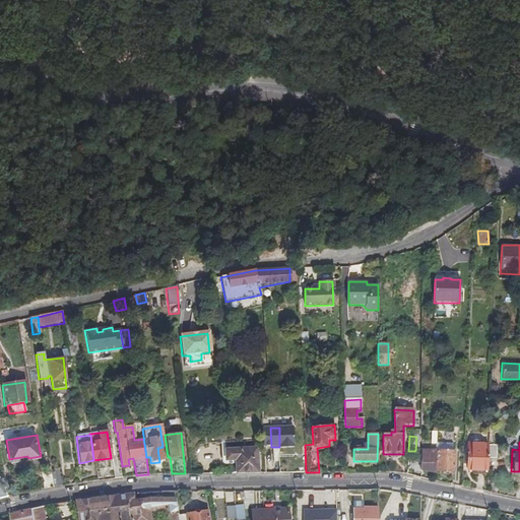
[(466,468),(485,470),(486,457),(488,444),(467,443),(466,468)]
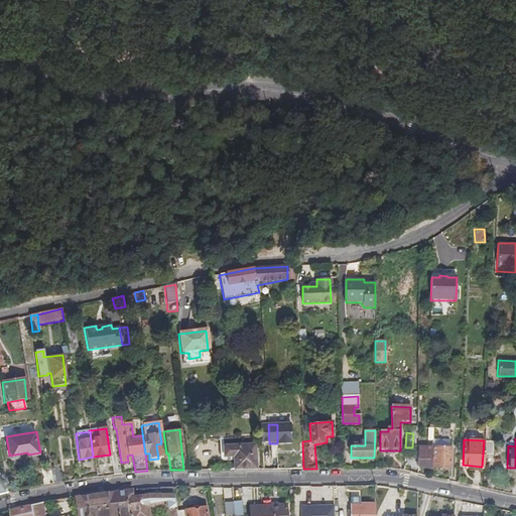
[(492,440),(484,440),(483,454),(492,455),(492,440)]
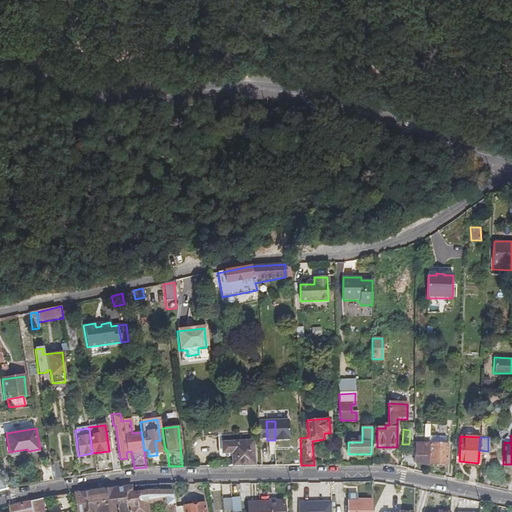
[(447,441),(429,439),(429,447),(427,464),(446,466),(447,441)]
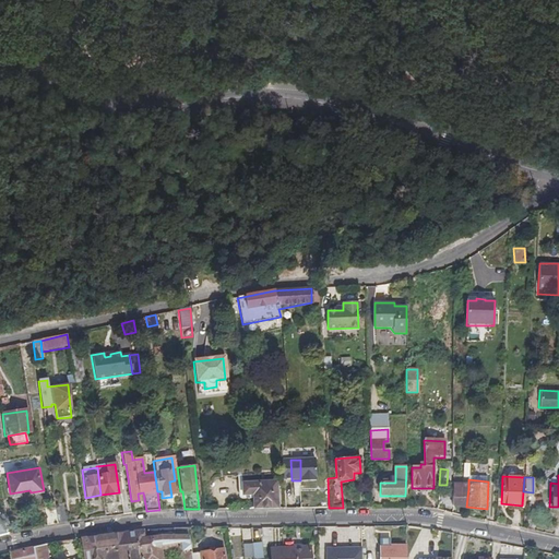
[(251,509),(275,508),(275,482),(240,482),(240,494),(251,494),(251,509)]
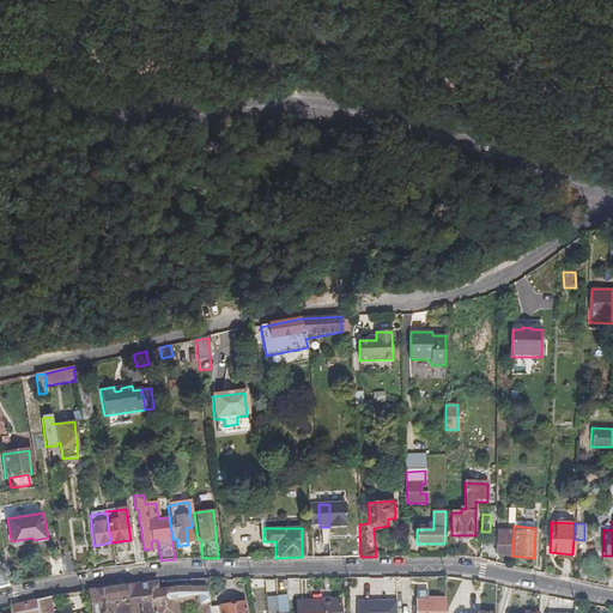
[(511,556),(514,535),(498,534),(496,554),(511,558),(511,556)]
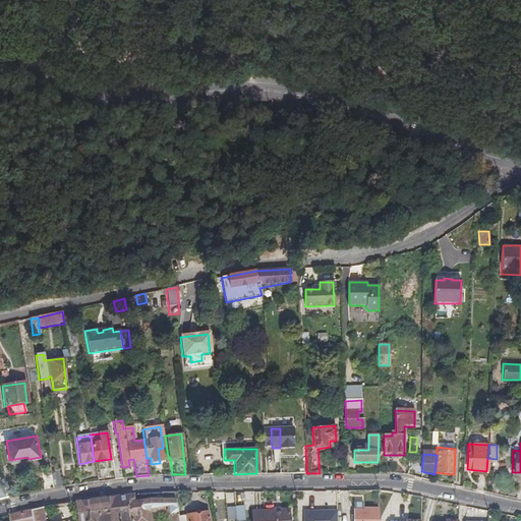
[(111,464),(113,479),(122,478),(119,462),(111,464)]
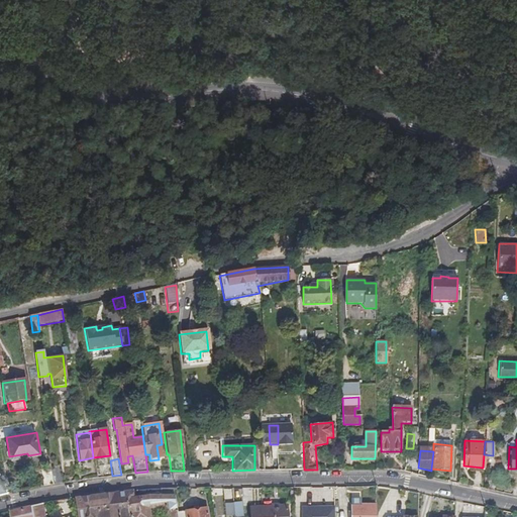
[(58,464),(50,467),(54,483),(61,482),(58,464)]
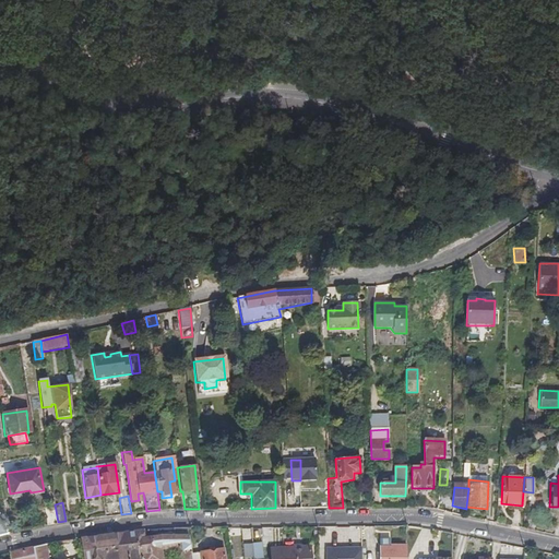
[(58,522),(55,504),(44,506),(46,524),(58,522)]
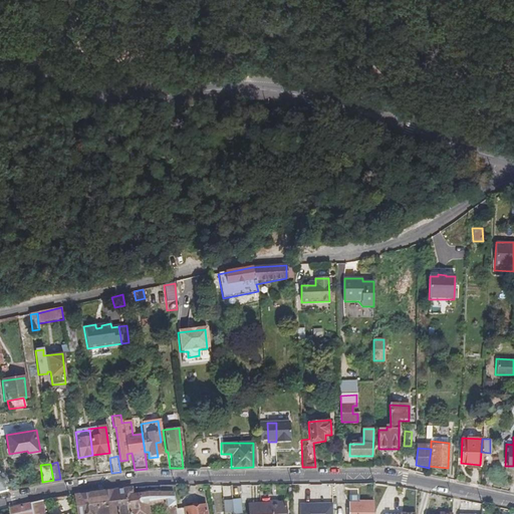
[(130,489),(123,489),(126,509),(127,513),(147,511),(146,503),(162,502),(163,513),(175,513),(175,509),(171,485),(159,485),(160,491),(131,493),(130,489)]
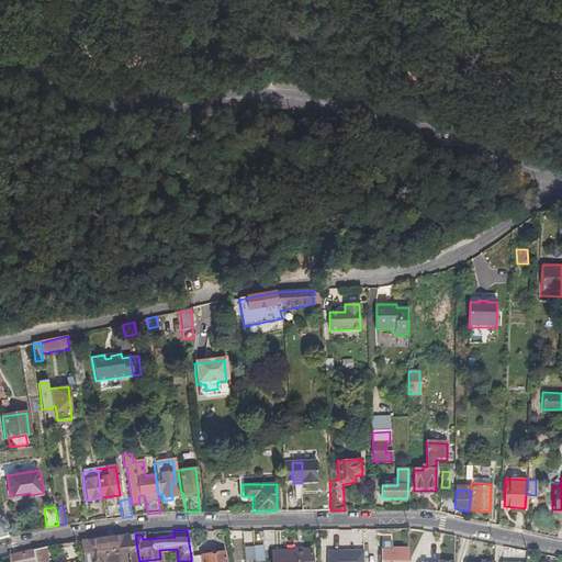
[(135,535),(80,542),(82,561),(100,561),(104,561),(103,561),(128,561),(128,558),(138,557),(135,535)]
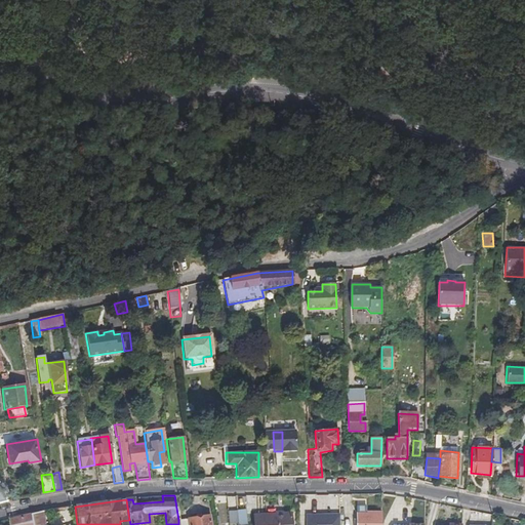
[(227,511),(228,524),(245,524),(245,510),(227,511)]
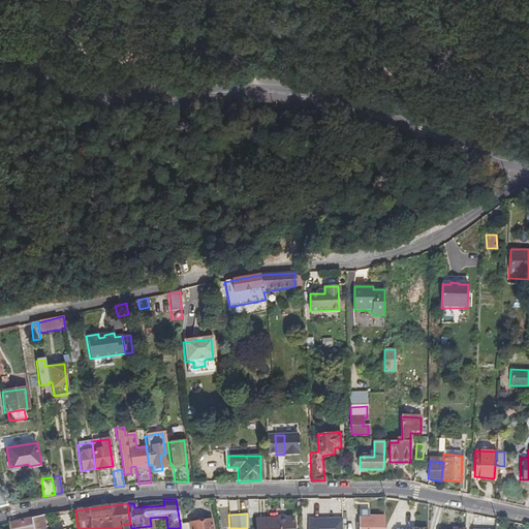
[(45,528),(43,515),(33,518),(34,528),(45,528)]
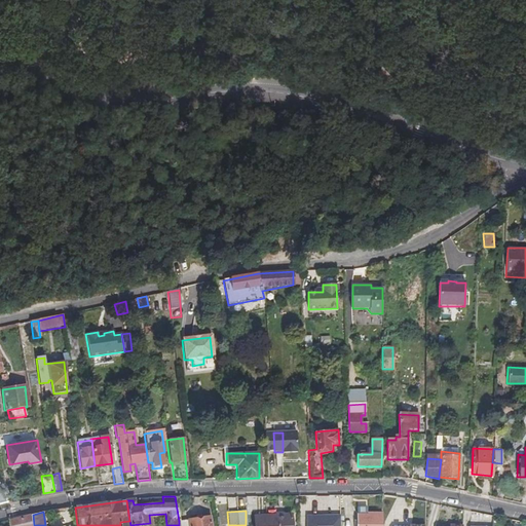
[(34,525),(33,515),(8,520),(9,525),(34,525)]
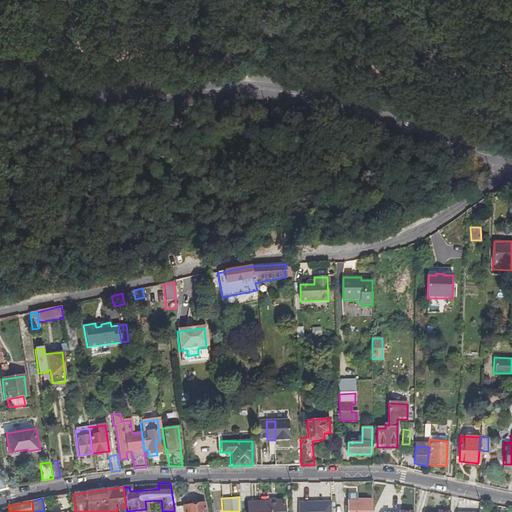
[(284,511),(283,501),(248,503),(248,511),(284,511)]
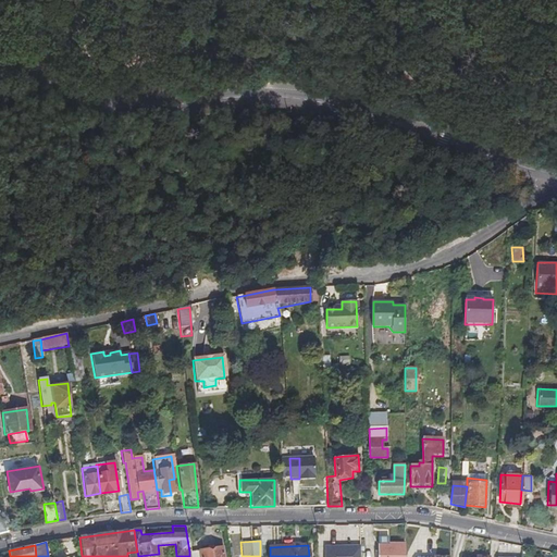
[(379,556),(405,556),(405,545),(379,545),(379,556)]
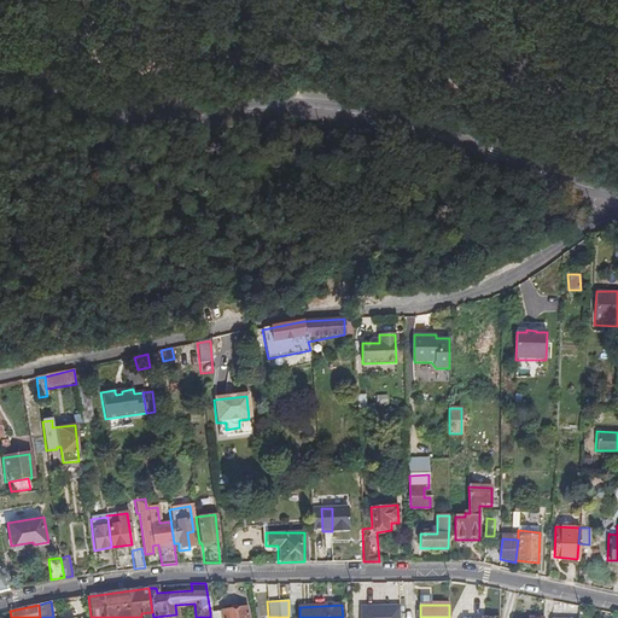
[(210,617),(248,617),(246,607),(210,612),(210,617)]
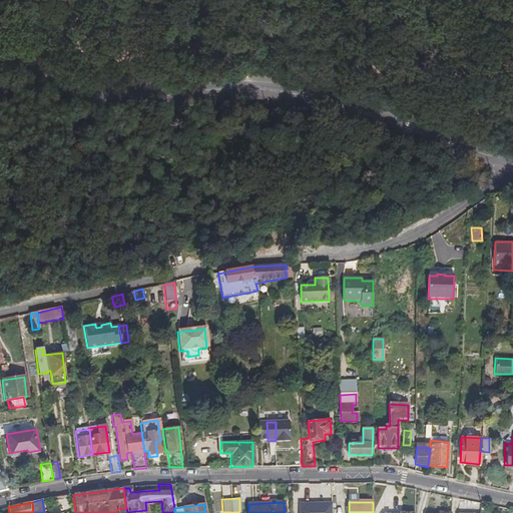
[(332,512),(332,504),(303,504),(303,512),(332,512)]
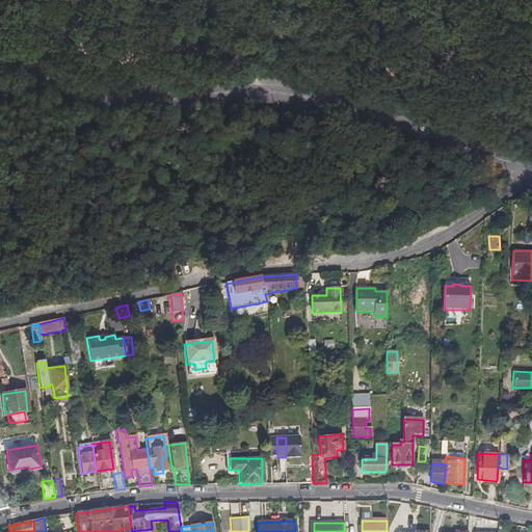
All buildings are outlined.
